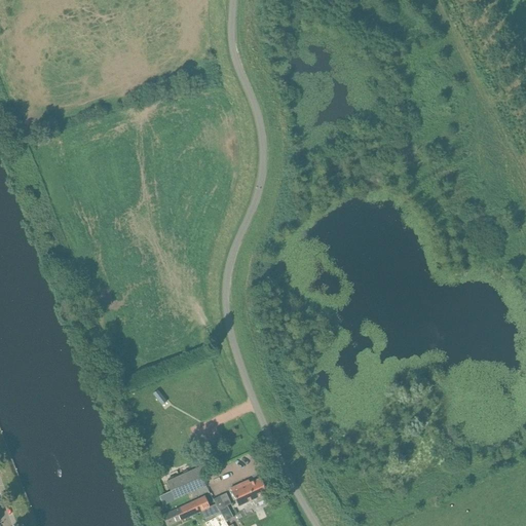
[(153,395),(161,406),(166,402),(158,390),(153,395)]
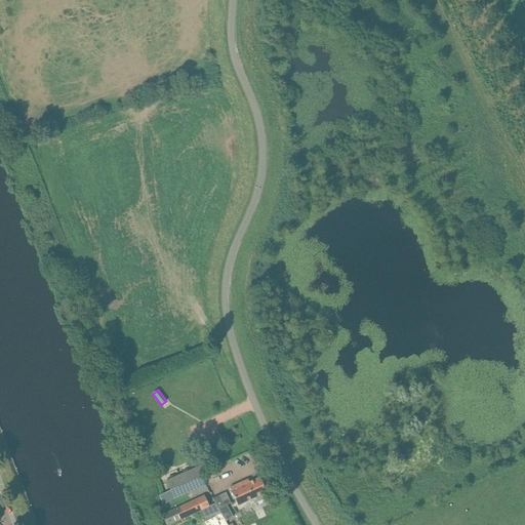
[(166,482),(174,499),(195,490),(205,486),(201,477),(208,474),(204,465),(166,482)]
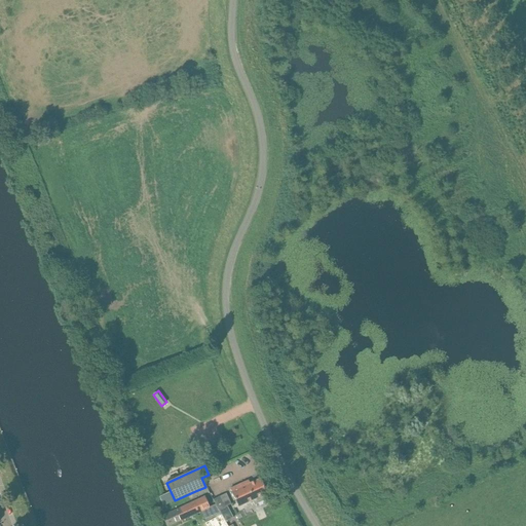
[(249,481),(230,489),(238,506),(267,493),(260,479),(250,483),(249,481)]
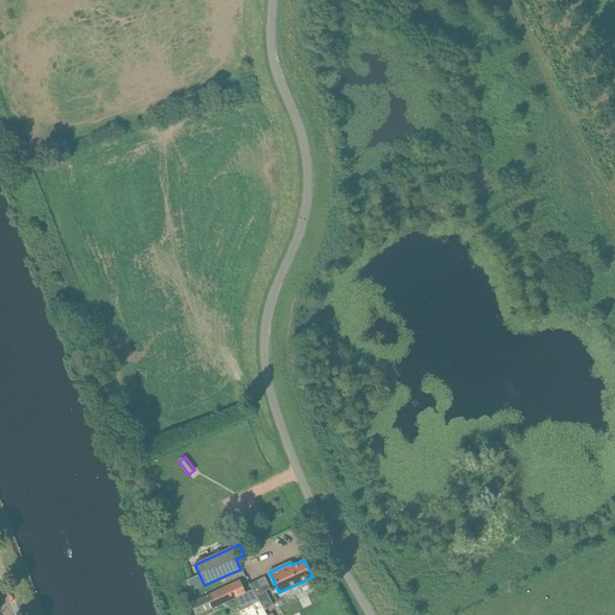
[(232,580),(244,574),(240,569),(228,574),(232,580)]
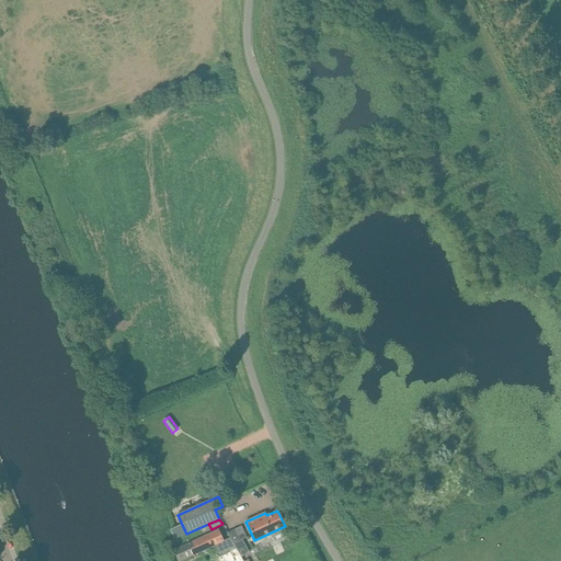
[(180,560),(222,541),(218,530),(173,551),(178,560),(180,560)]
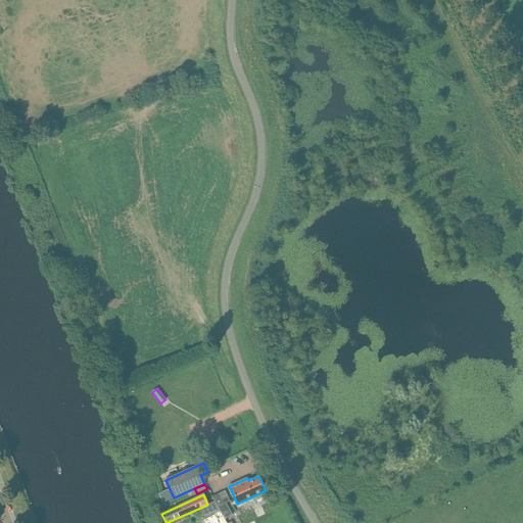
[(207,505),(199,509),(204,520),(205,522),(227,522),(224,518),(219,508),(215,502),(207,505)]
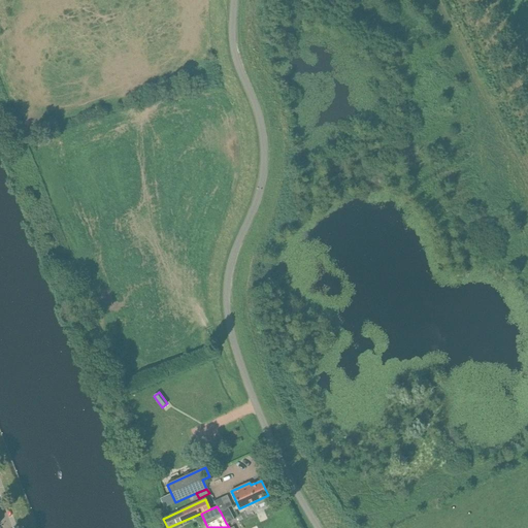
[(228,508),(221,513),(226,523),(234,520),(228,508)]
